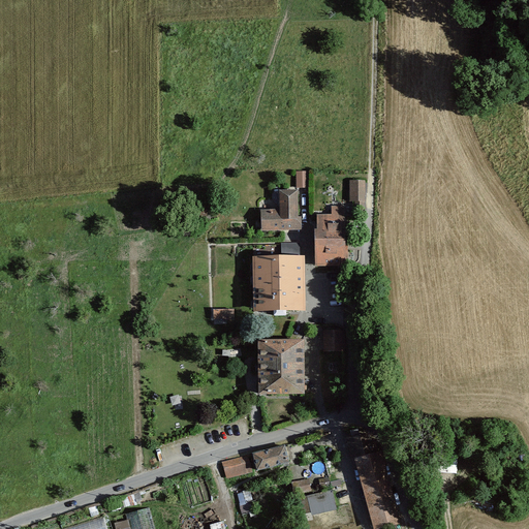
[(298,187),(308,187),(308,170),(298,170),(298,187)]
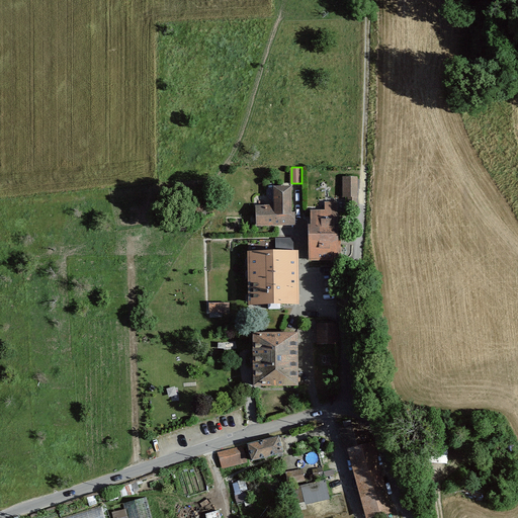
[(342,176),(342,197),(358,196),(358,176),(342,176)]
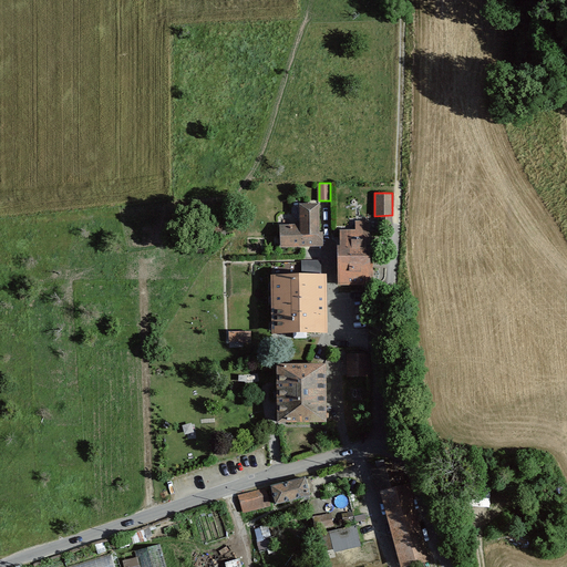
[(318,248),(318,205),(300,205),(299,229),(279,229),(279,248),(318,248)]
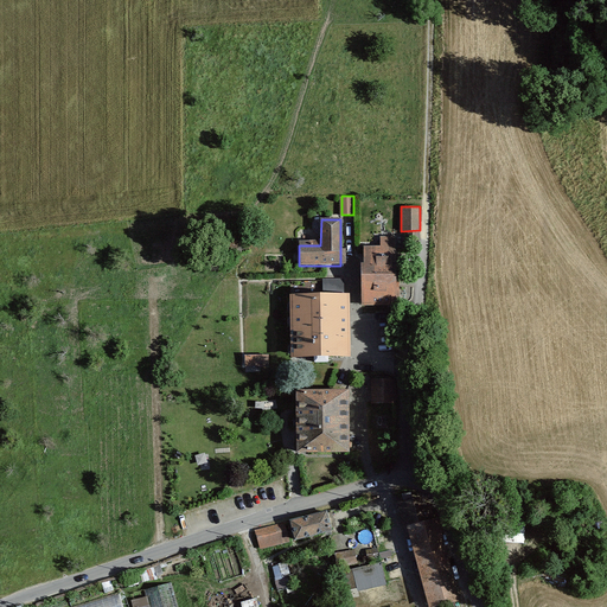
[(363,247),(359,305),(393,307),(395,248),(363,247)]
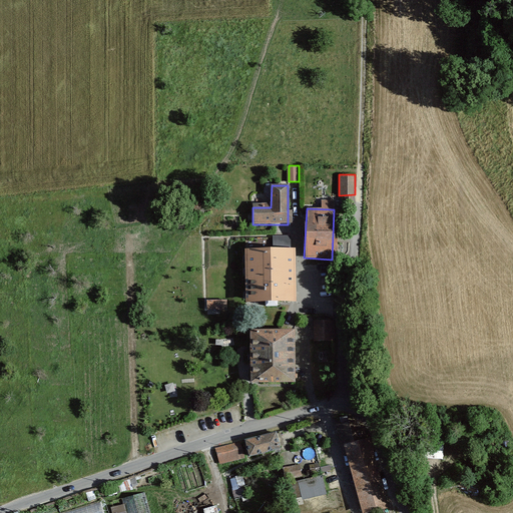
[(293,248),(244,249),(246,305),(294,304),(293,248)]
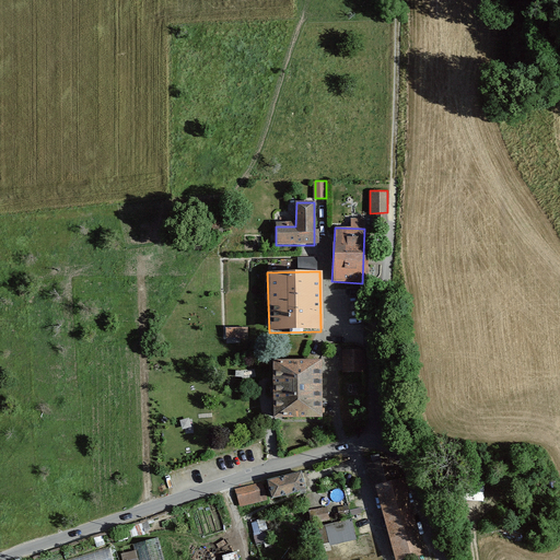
[(230,326),(231,336),(251,337),(253,327),(230,326)]
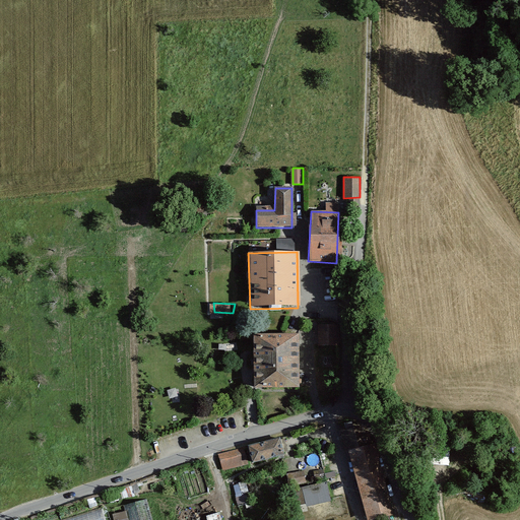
[(319,324),(318,343),(338,344),(337,325),(319,324)]
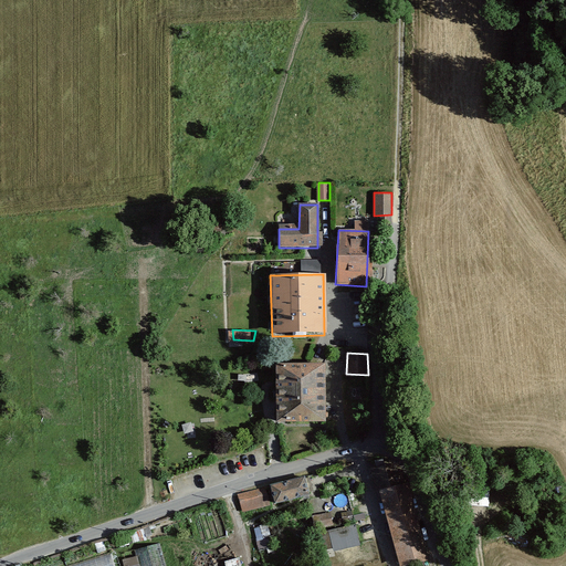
[(324,366),(273,367),(274,426),(324,426),(324,366)]
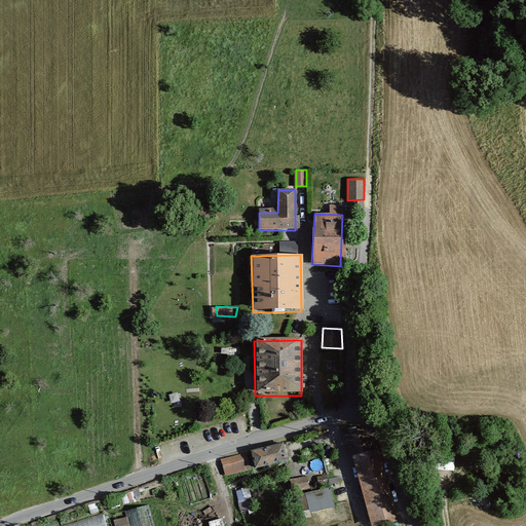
[(367,436),(346,441),(351,458),(371,453),(367,436)]
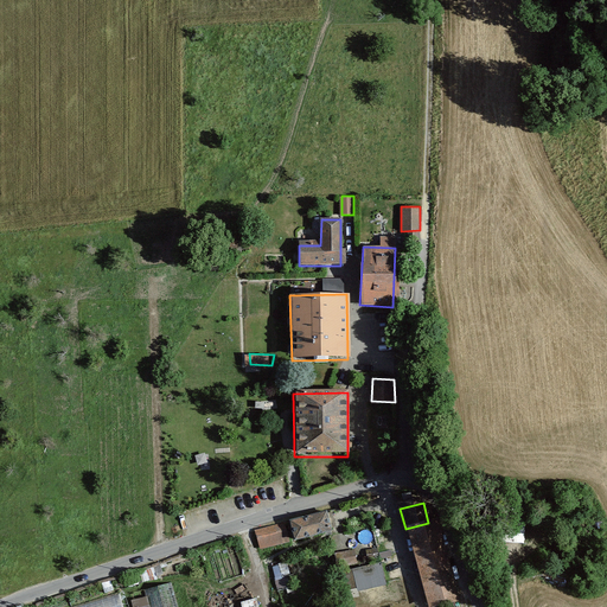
[(326,513),(289,524),(294,542),(331,532),(326,513)]
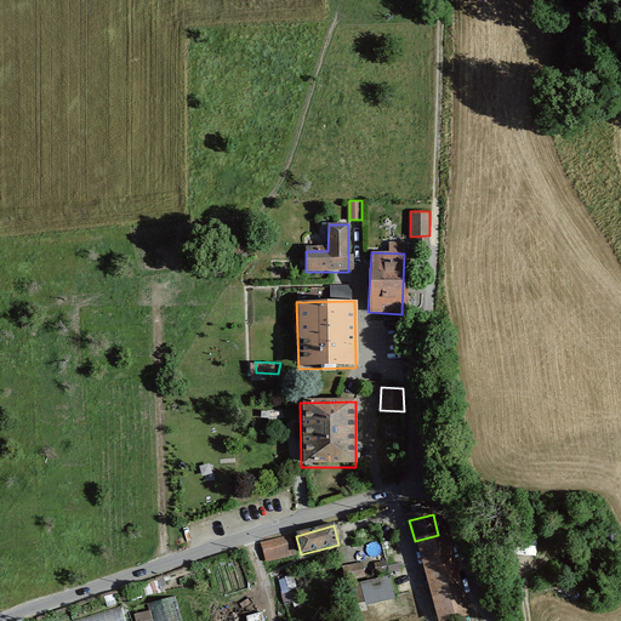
[(450,620),(471,615),(444,535),(415,543),(439,620),(450,620)]
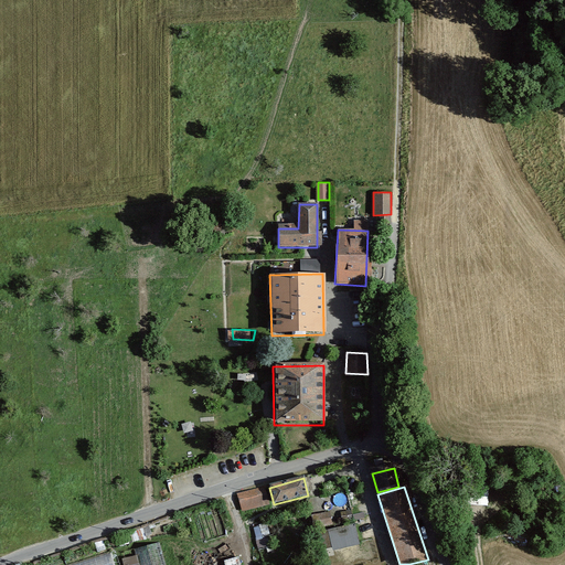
[(269,488),(236,496),(241,513),(274,504),(269,488)]
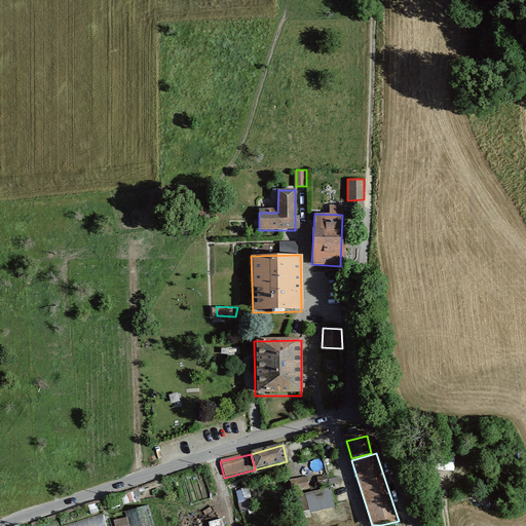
[(310,474),(293,478),(298,491),(313,485),(310,474)]
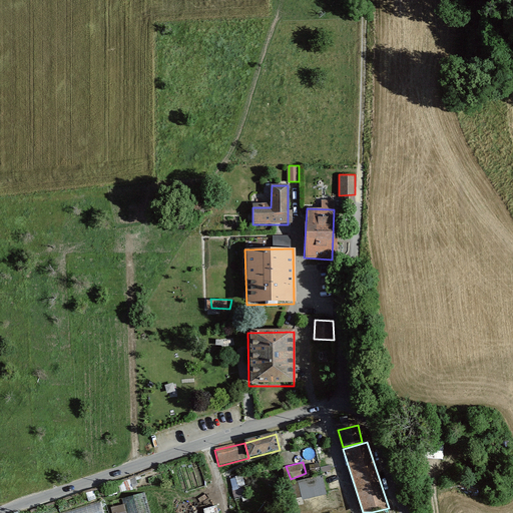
[(291,482),(296,500),(328,492),(323,474),(291,482)]
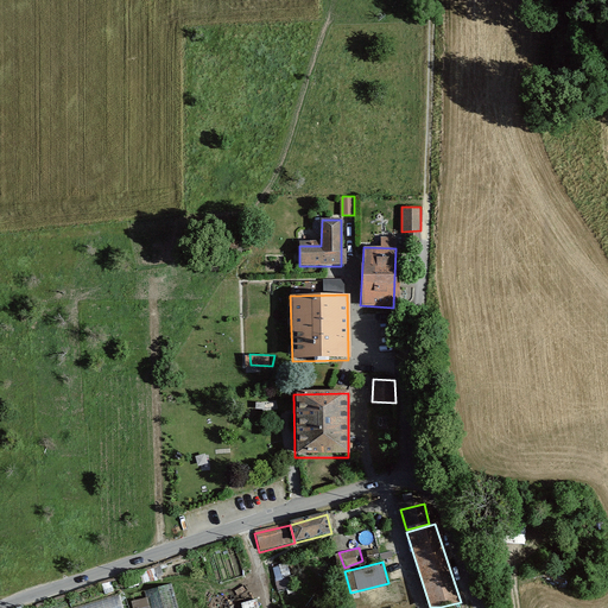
[(149,589),(152,607),(182,607),(176,583),(149,589)]
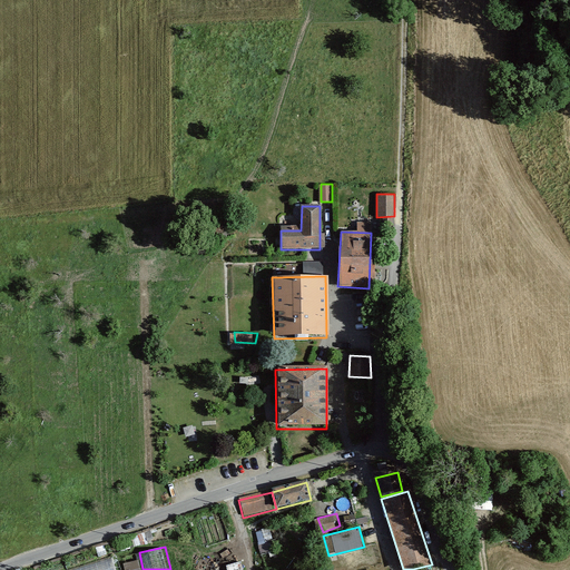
[(115,569),(114,560),(65,569),(115,569)]
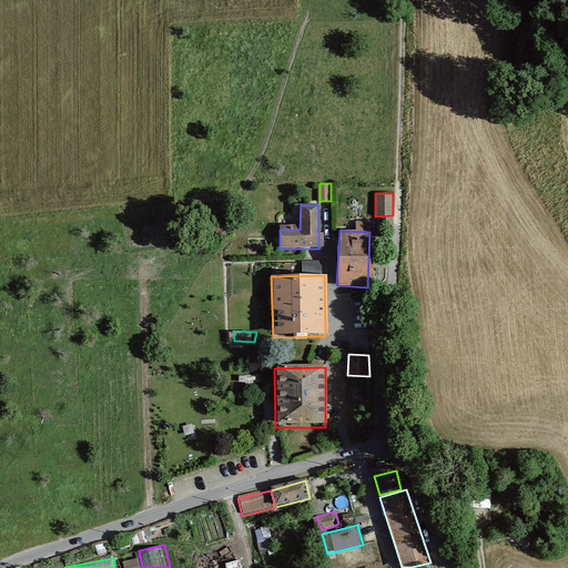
All buildings are outlined.
